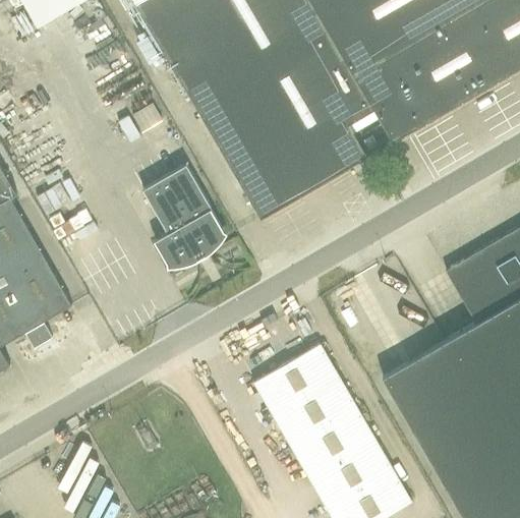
[(19,0),(38,30),(87,0),(19,0)]
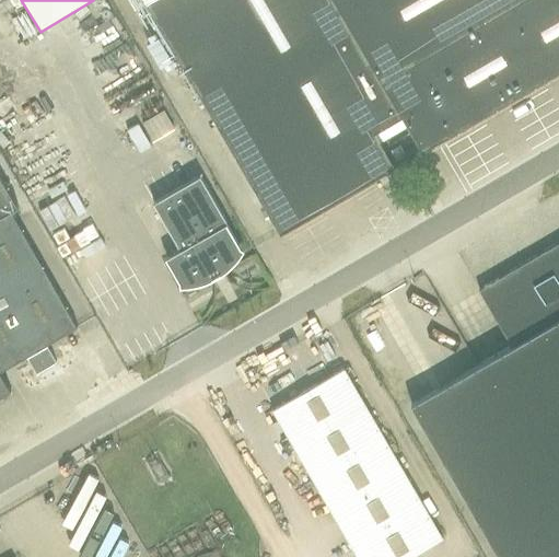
[(421,153),(449,138),(558,73),(558,0),(152,0),(146,4),(163,35),(280,235),(394,169),(374,135),(402,118),(421,153)]
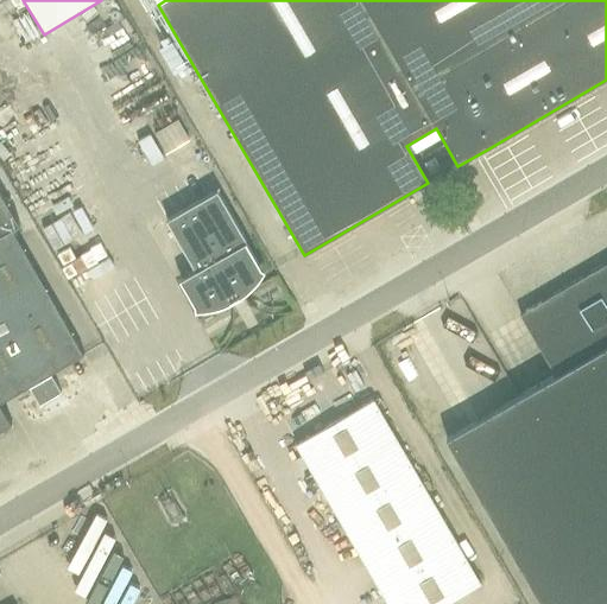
[(429,178),(440,172),(434,160),(423,166),(429,178)]
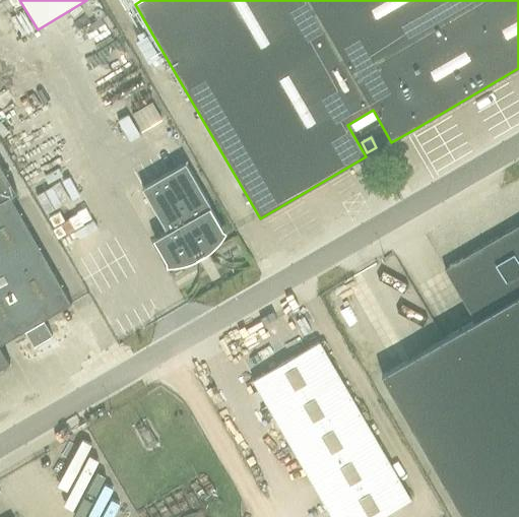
[(0,369),(9,365),(0,349),(0,345),(70,306),(9,199),(16,194),(0,166),(0,369)]
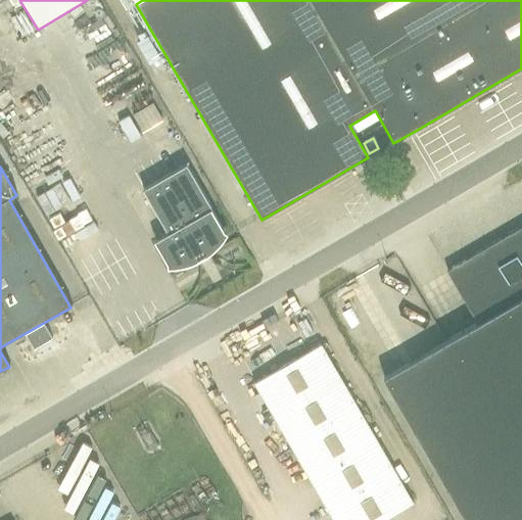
[(219,247),(222,243),(228,235),(224,233),(211,210),(211,209),(187,167),(142,191),(168,234),(160,238),(160,239),(154,242),(168,266),(168,270),(183,268),(188,267),(193,265),(198,263),(202,261),(206,257),(211,254),(215,251),(219,247)]
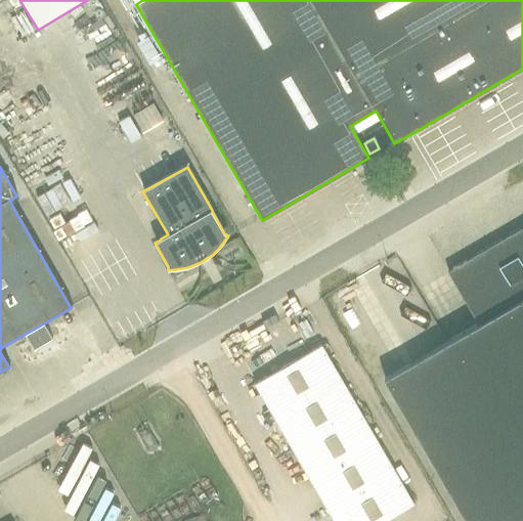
[(78,212),(59,218),(69,242),(87,235),(78,212)]
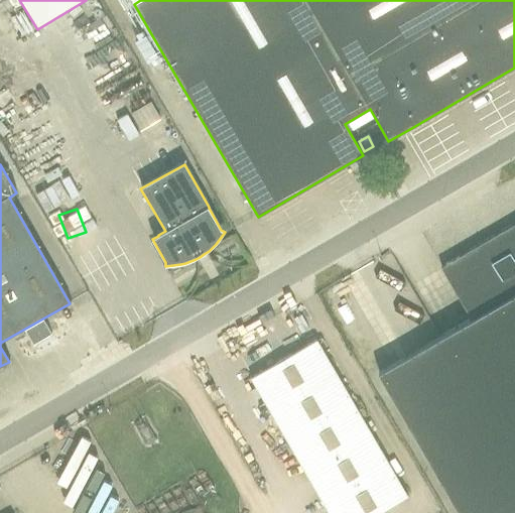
[(514,512),(514,225),(440,268),(471,321),(378,374),(458,512),(514,512)]
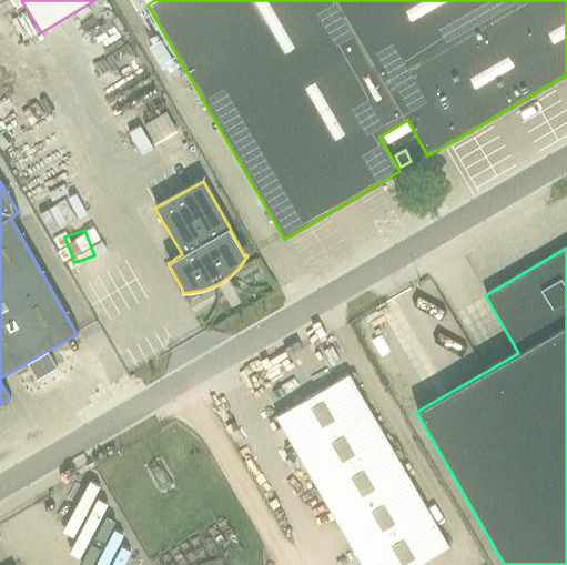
[(48,354),(28,365),(37,382),(57,370),(48,354)]
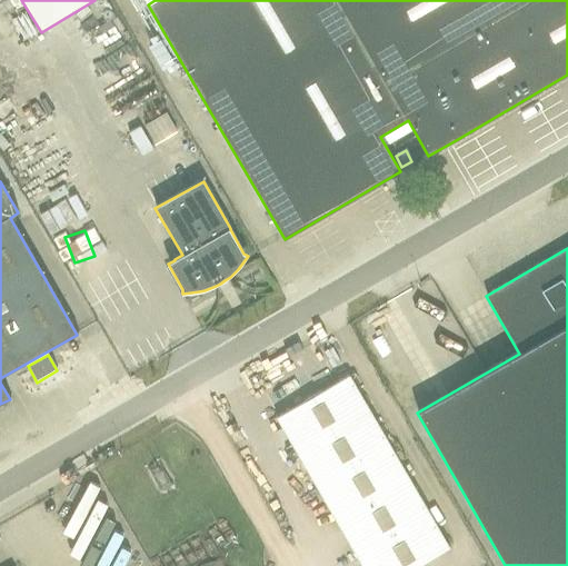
[(369,414),(349,377),(277,419),(298,454),(369,414)]
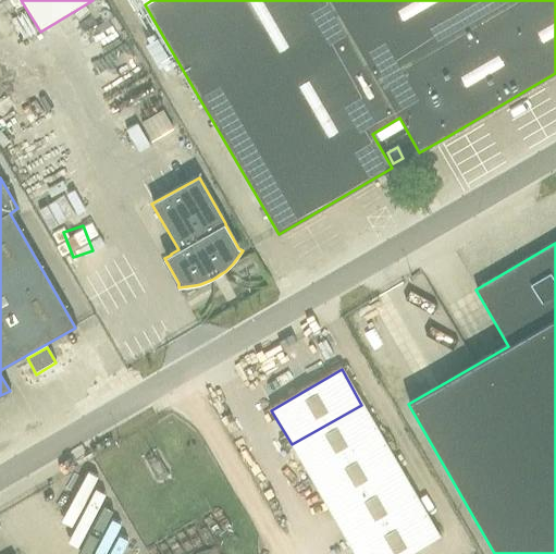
[(311,478),(381,438),(361,405),(292,444),(311,478)]
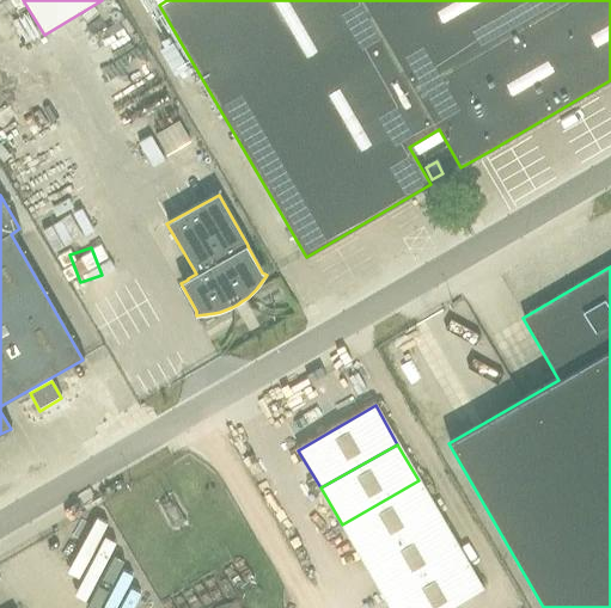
[(342,524),(348,536),(364,562),(440,517),(419,480),(342,524)]
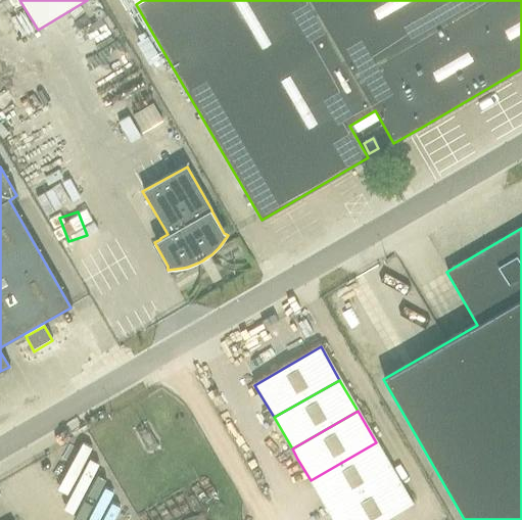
[(377,519),(362,493),(394,474),(376,442),(311,480),(333,519),(377,519)]
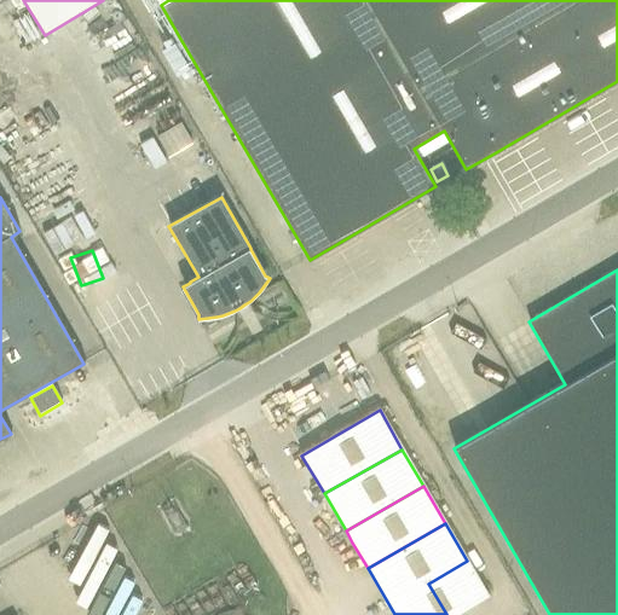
[(460,614),(489,598),(467,561),(428,584),(446,614),(460,614)]
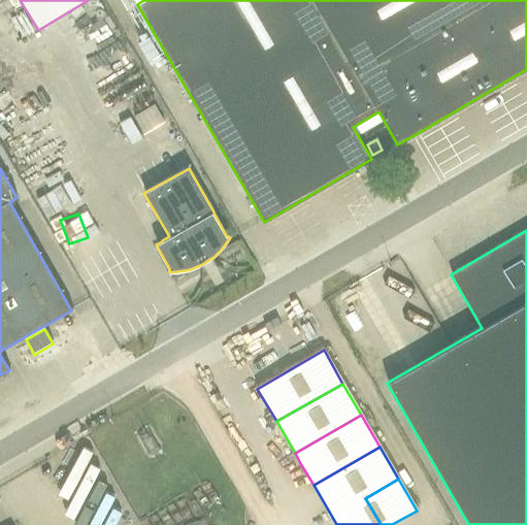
All buildings are outlined.
